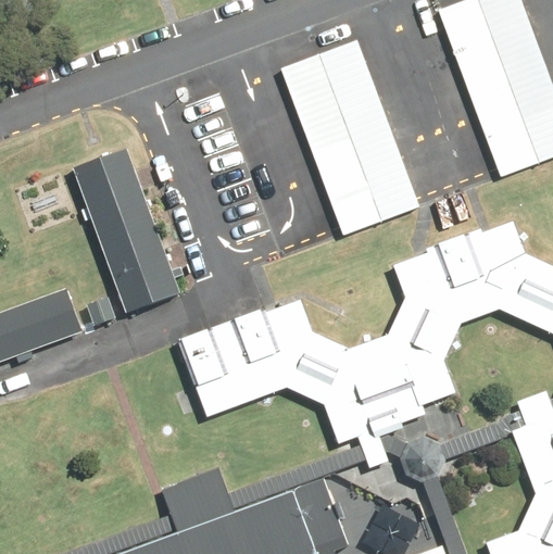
[(552,68),(528,0),(445,0),(437,3),(499,171),(552,150),(552,68)]
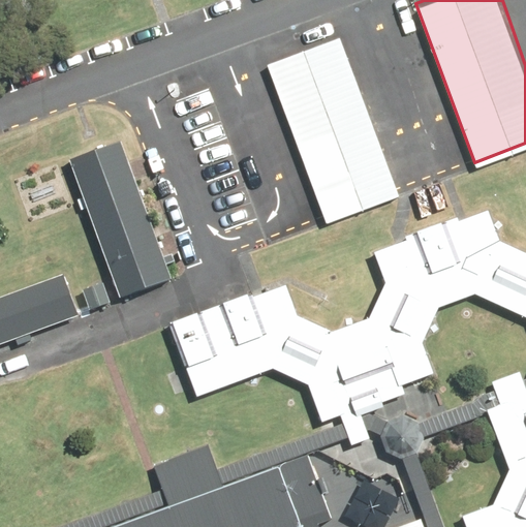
[(346,32),(266,61),(326,223),(405,194),(346,32)]
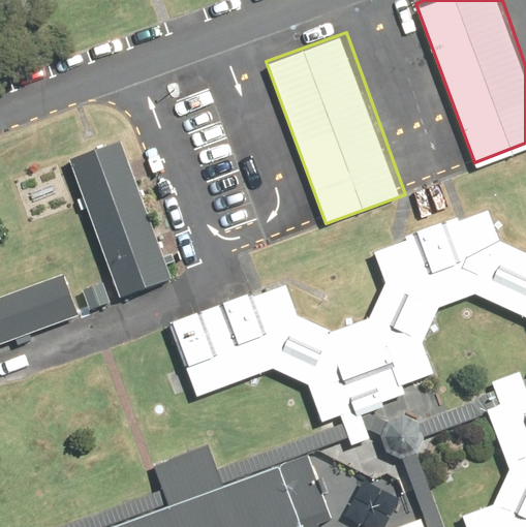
[(119,142),(66,160),(118,300),(171,281),(119,142)]
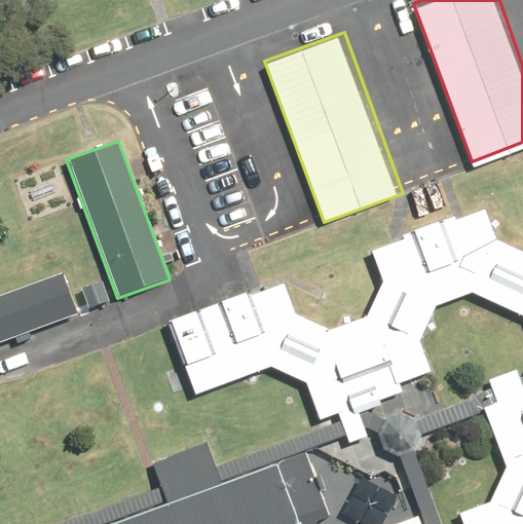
[(167,321),(195,396),(272,364),(307,382),(320,419),(435,379),(419,336),(436,303),(478,288),(522,308),(522,256),(493,242),(478,206),(376,247),(387,279),(371,311),(331,326),(295,313),(283,277),(167,321)]
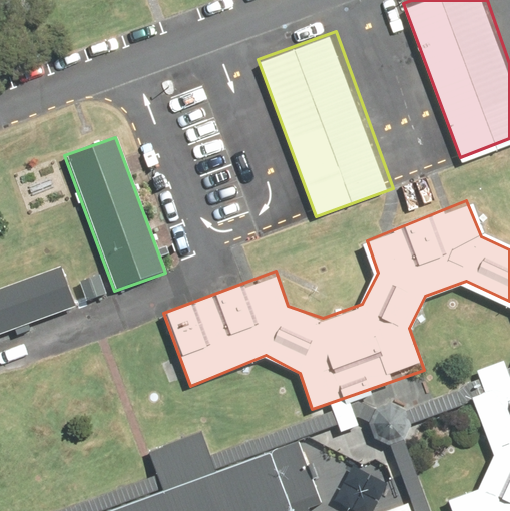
[(59,267),(0,288),(0,339),(75,311),(59,267)]
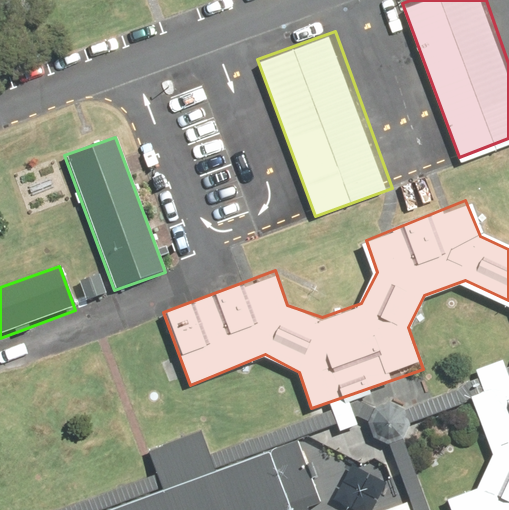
[(450,498),(454,509),(508,509),(508,382),(478,394),(498,449),(485,485),(450,498)]
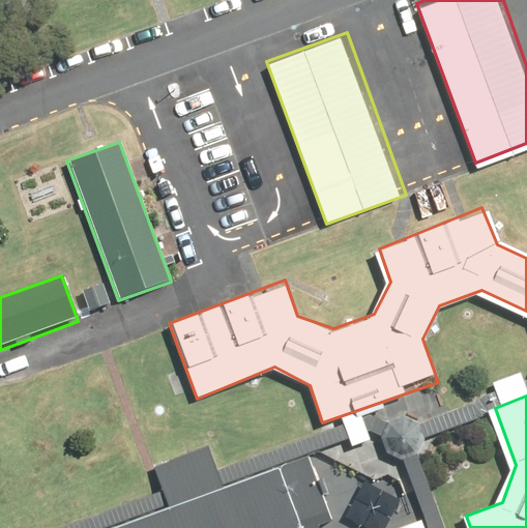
[(426,527),(422,520),(400,527),(341,527),(311,450),(227,482),(220,462),(210,437),(153,459),(164,486),(170,502),(103,527),(426,527)]
